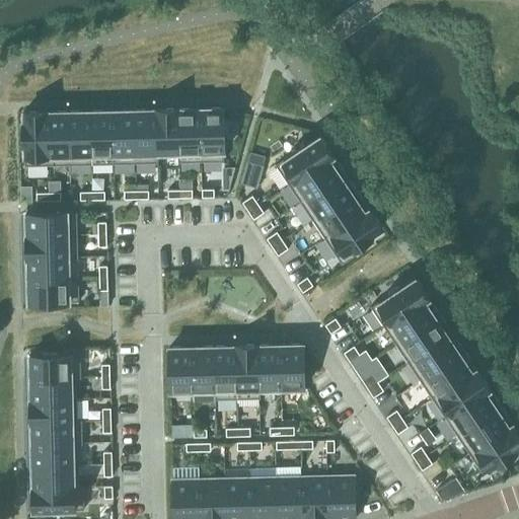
[(225,123),(224,123),(223,106),(201,107),(202,161),(225,160),(224,136),(225,136),(225,123)]
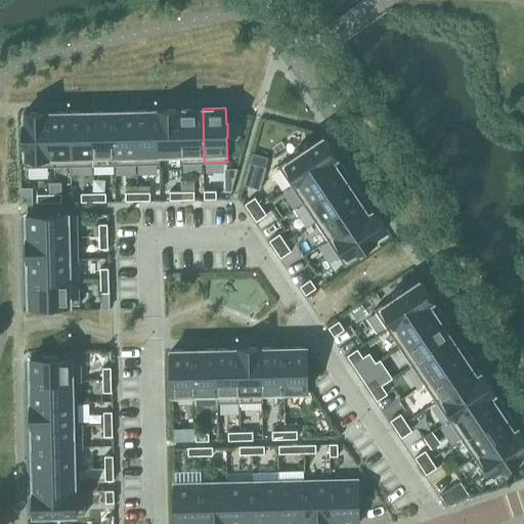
[(182,163),(180,108),(159,110),(160,164),(161,164),(161,154),(180,154),(180,163),(182,163)]
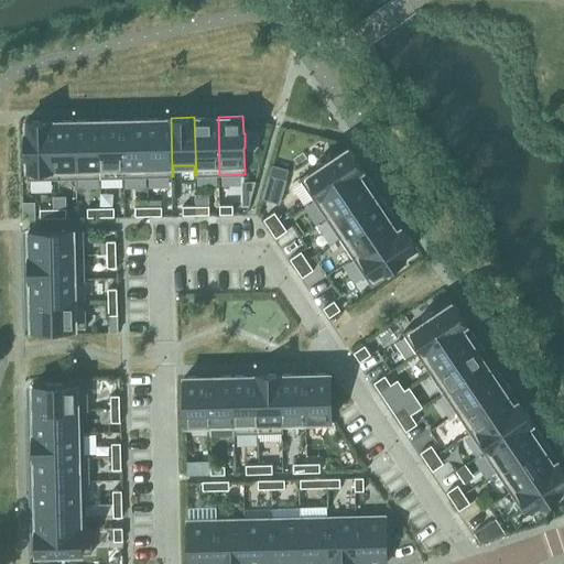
[(218,117),(195,117),(194,117),(196,175),(219,175),(218,117)]
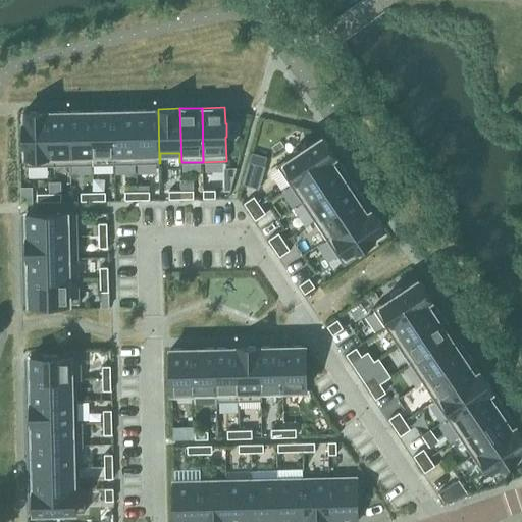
[(115,164),(137,163),(136,109),(115,110),(113,110),(115,164)]
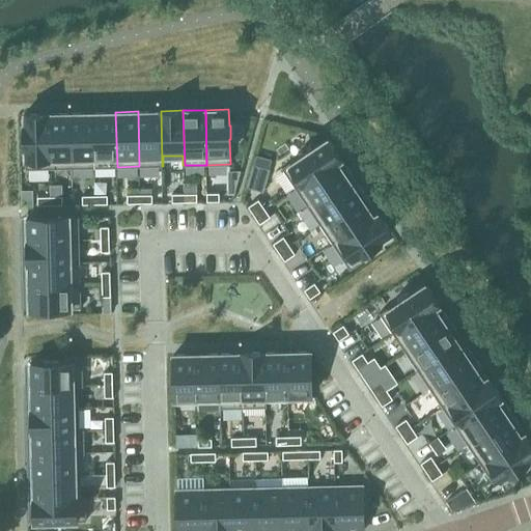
[(161,111),(160,111),(138,111),(139,166),(162,166),(161,111)]
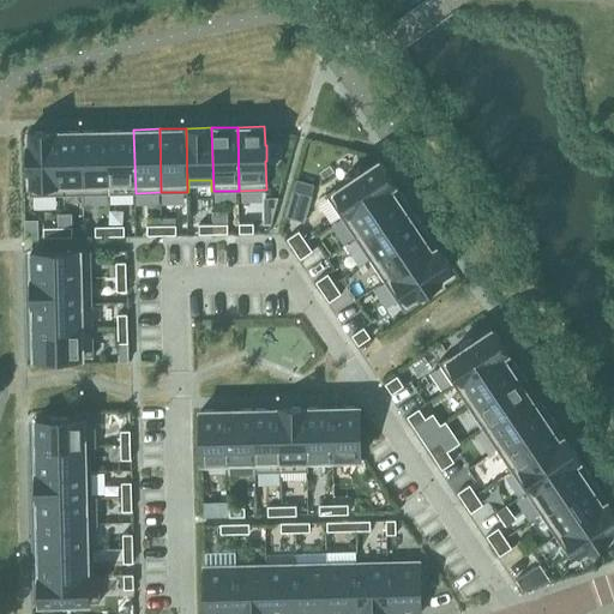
[(109,193),(136,193),(133,130),(108,131),(109,193)]
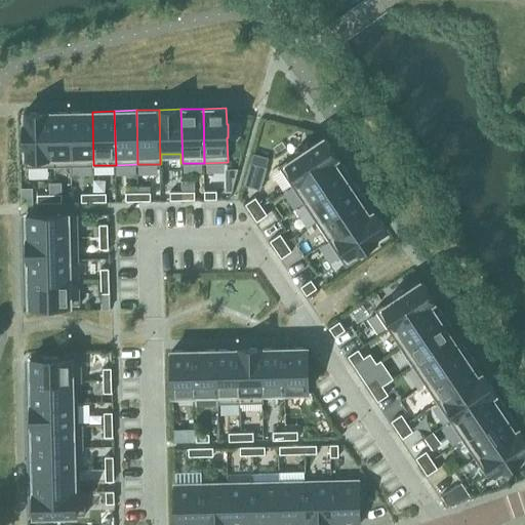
[(24,123),(25,147),(26,147),(26,167),(49,166),(48,113),(47,113),(47,112),(25,113),(25,123),(24,123)]
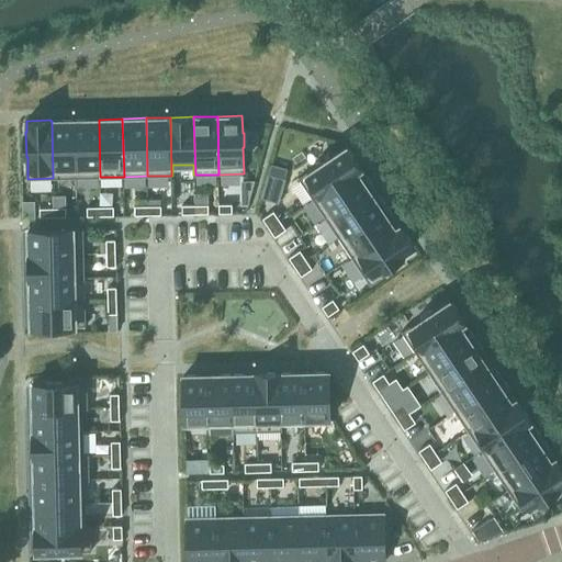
[(52,121),(53,178),(76,178),(75,120),(52,121)]
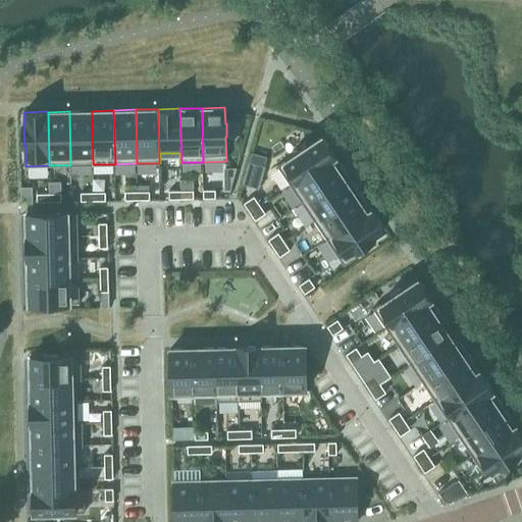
[(70,165),(93,164),(92,111),(69,111),(70,165)]
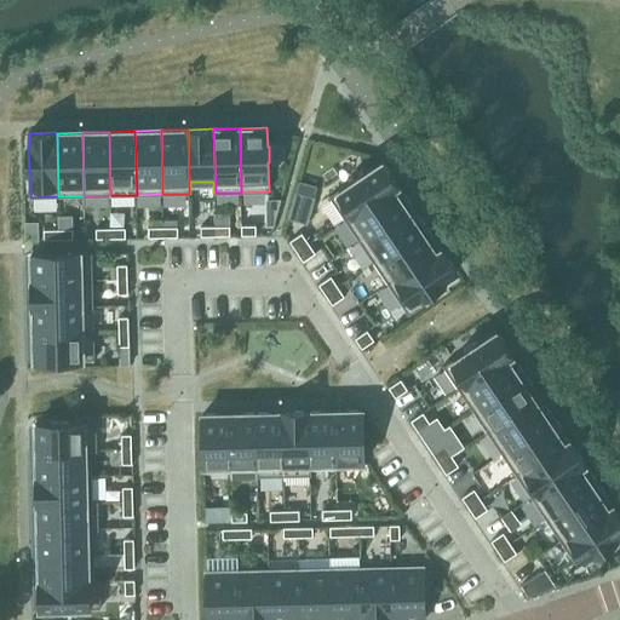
[(383,160),(365,172),(363,171),(350,181),(350,182),(329,195),(345,218),(399,182),(383,160)]
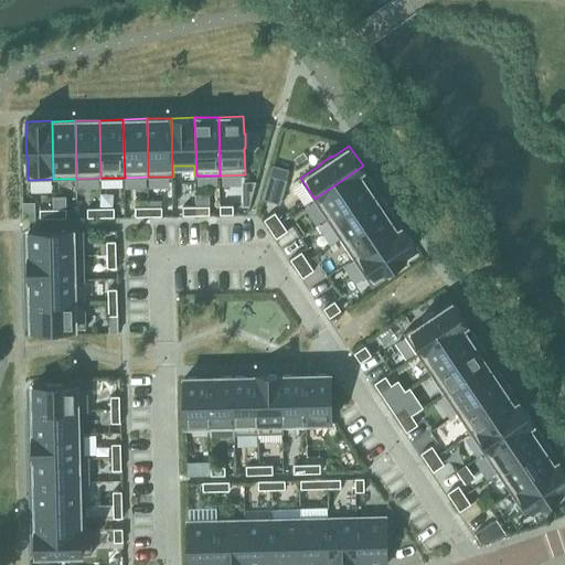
[(328,219),(375,187),(363,167),(363,166),(315,199),(328,219)]
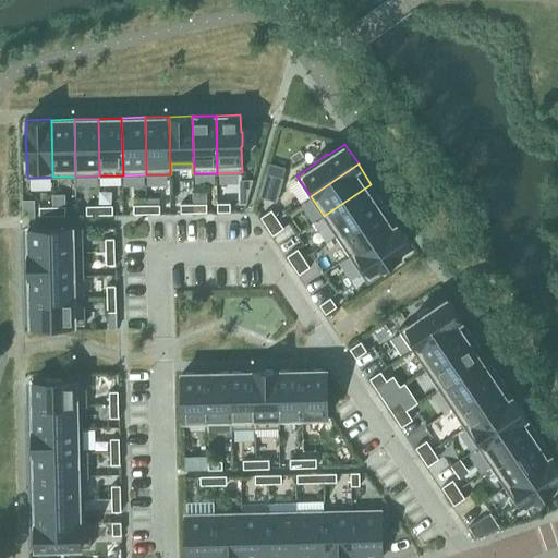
[(267,173),(262,195),(276,199),(282,178),(267,173)]
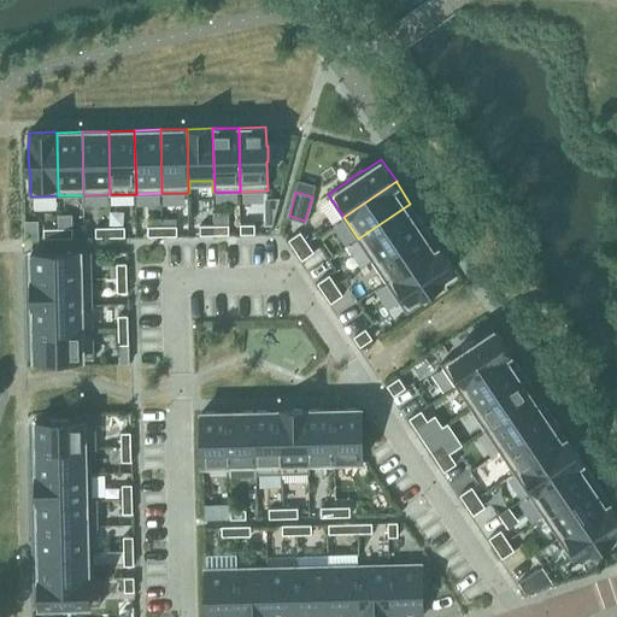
[(410,204),(358,239),(372,260),(425,225),(410,204)]
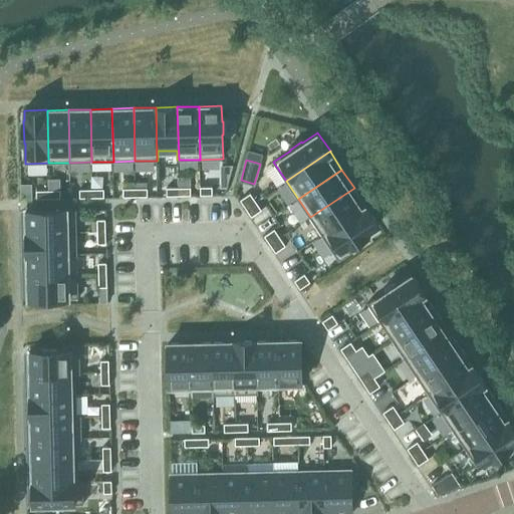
[(179,187),(167,187),(167,195),(179,195),(179,187)]
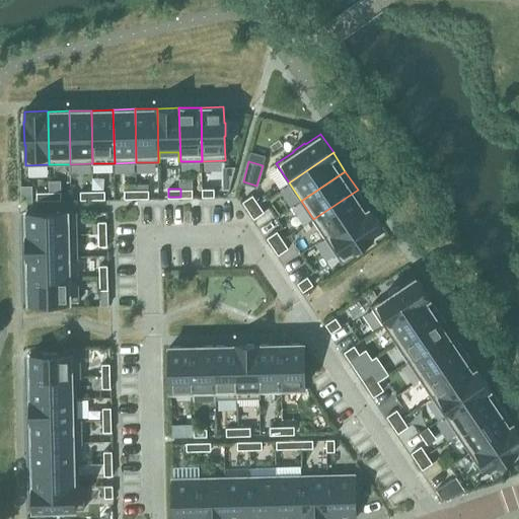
[(193,197),(193,189),(180,189),(180,197),(193,197)]
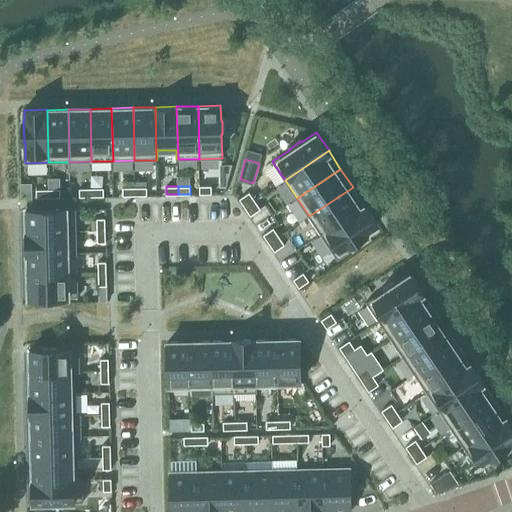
[(135,195),(135,187),(123,187),(123,195),(135,195)]
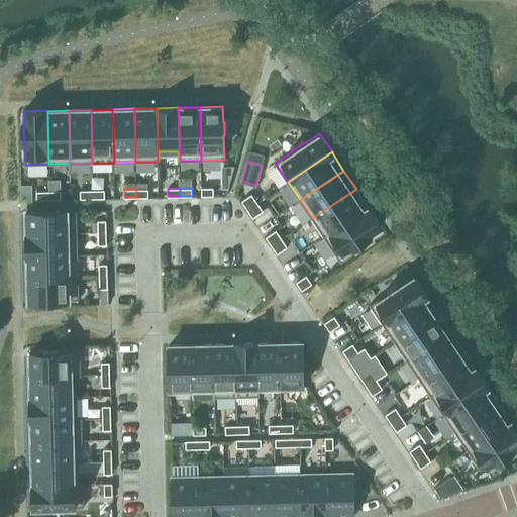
[(148,197),(148,189),(136,189),(136,197),(148,197)]
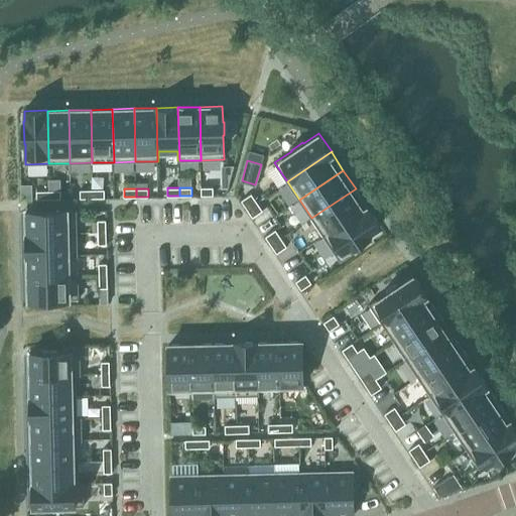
[(324,236),(368,206),(367,205),(367,206),(356,188),(311,218),(324,236)]
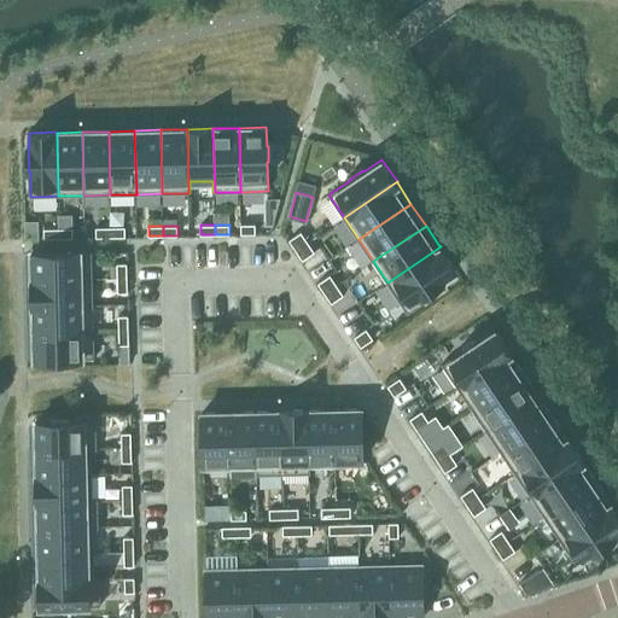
[(97,227),(97,237),(111,237),(111,227),(97,227)]
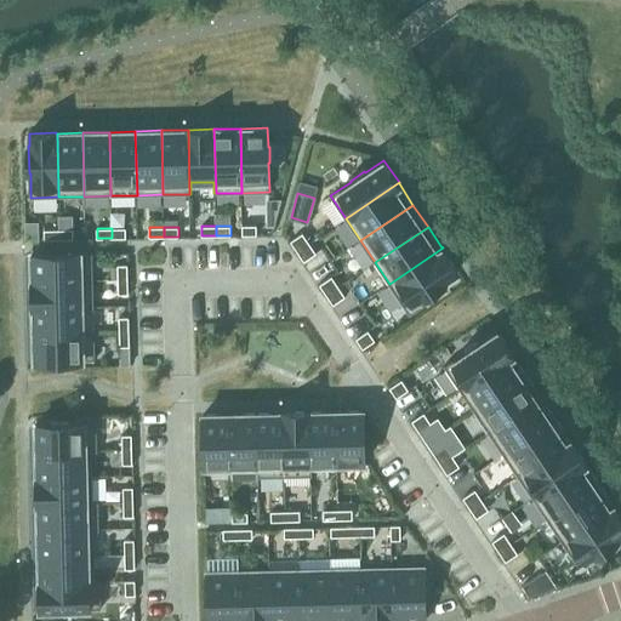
[(112,238),(126,238),(126,228),(112,228),(112,238)]
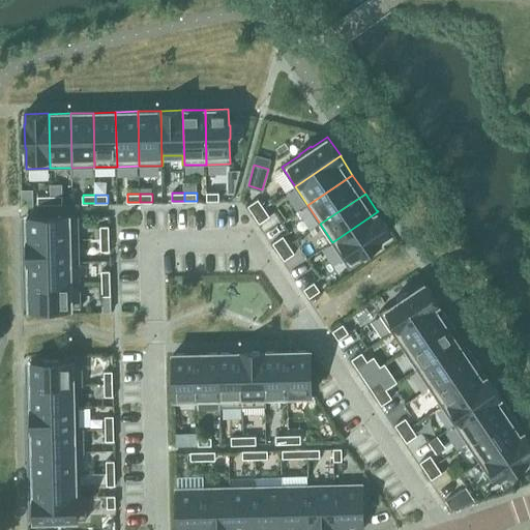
[(38,204),(51,204),(50,196),(37,196),(38,204)]
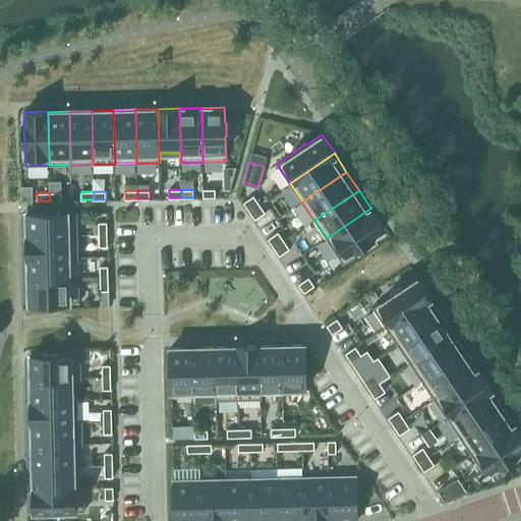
[(62,200),(61,192),(49,192),(50,200),(62,200)]
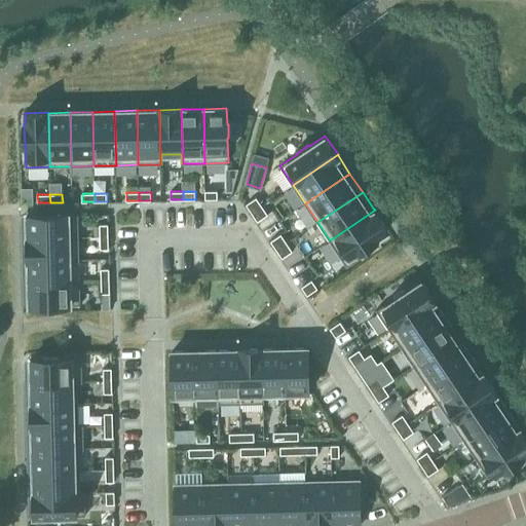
[(252,212),(262,205),(257,196),(247,203),(252,212)]
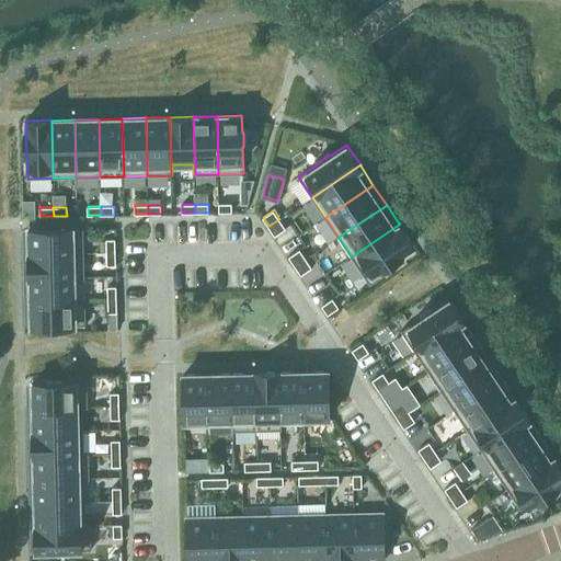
[(286,228),(279,219),(268,226),(275,236),(286,228)]
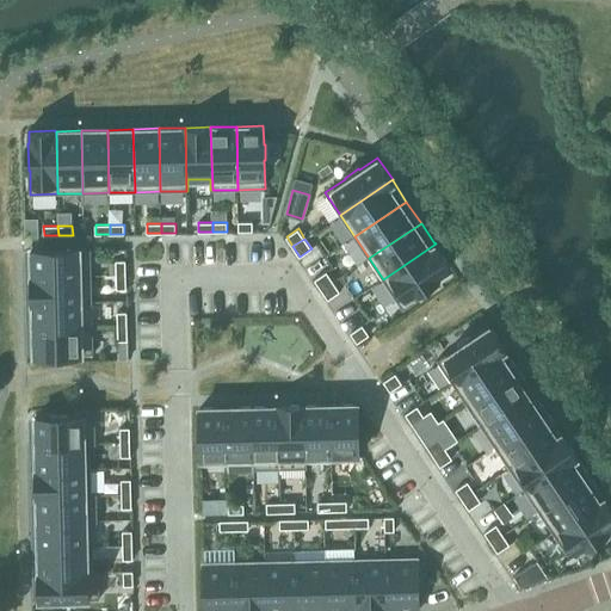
[(438,275),(451,266),(436,244),(383,279),(397,302),(403,309),(420,298),(421,300),(444,283),(438,275)]
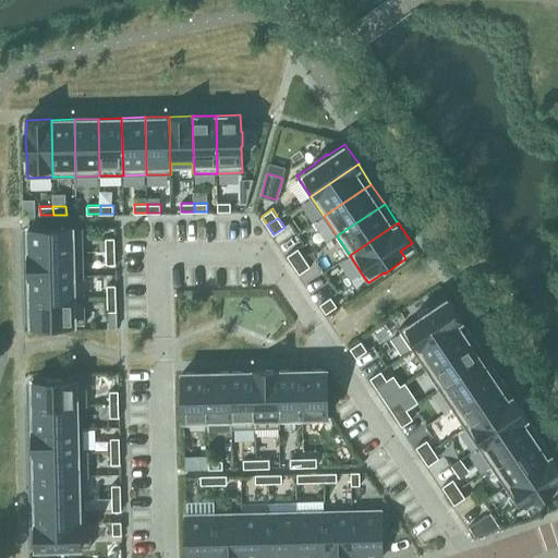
[(28,228),(29,229),(29,253),(84,252),(83,227),(28,228)]
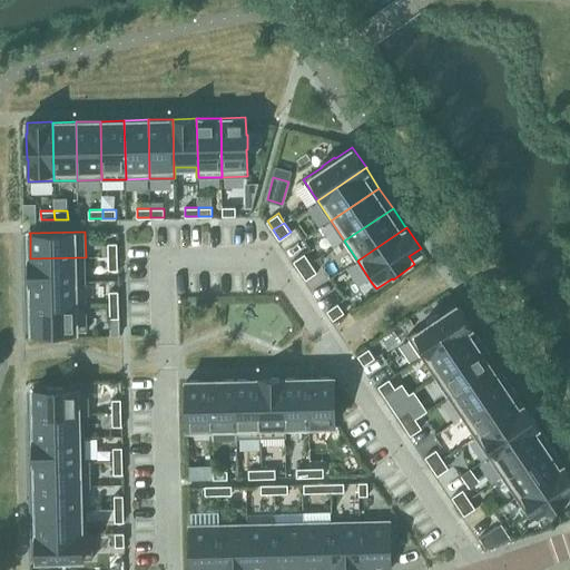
[(108,256),(117,256),(117,243),(108,243),(108,256)]
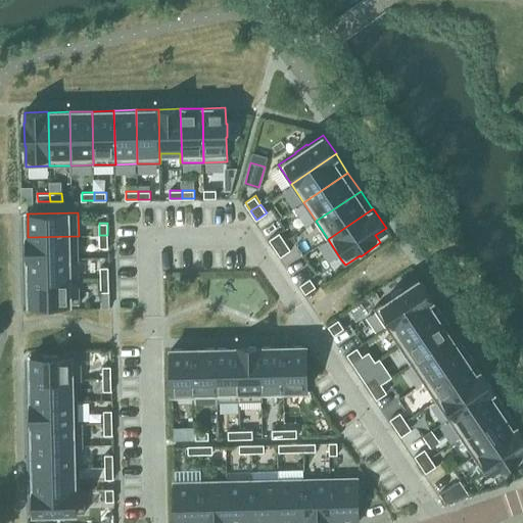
[(280,232),(270,239),(275,247),(285,240),(280,232)]
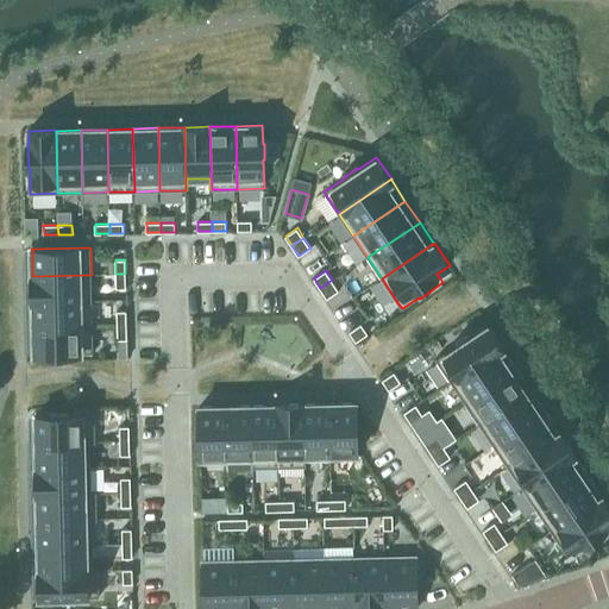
[(125,274),(115,274),(117,288),(126,288),(125,274)]
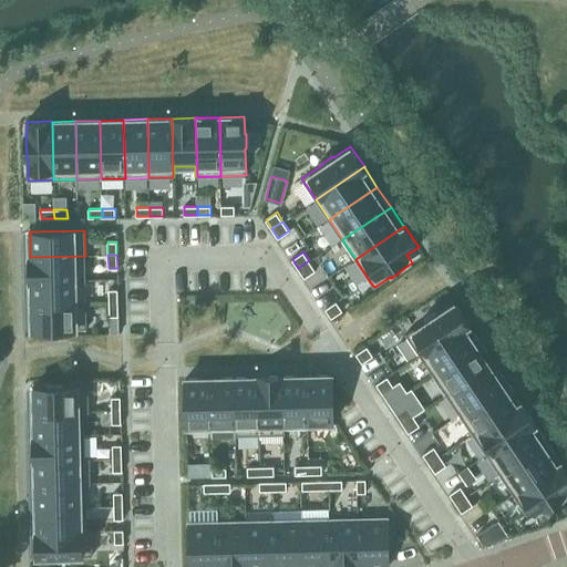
[(85,256),(30,257),(31,280),(85,279),(85,256)]
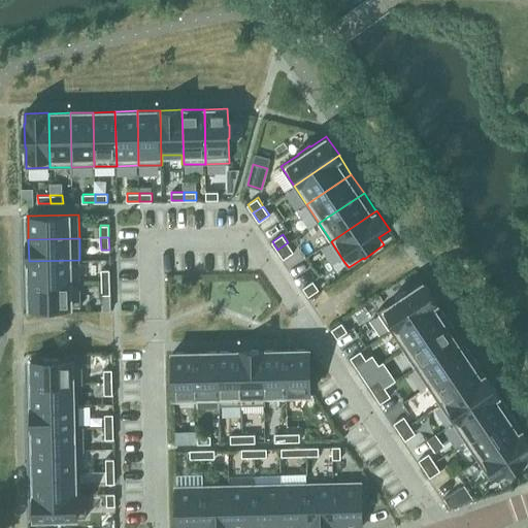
[(288,242),(277,250),(284,259),(294,252),(288,242)]
